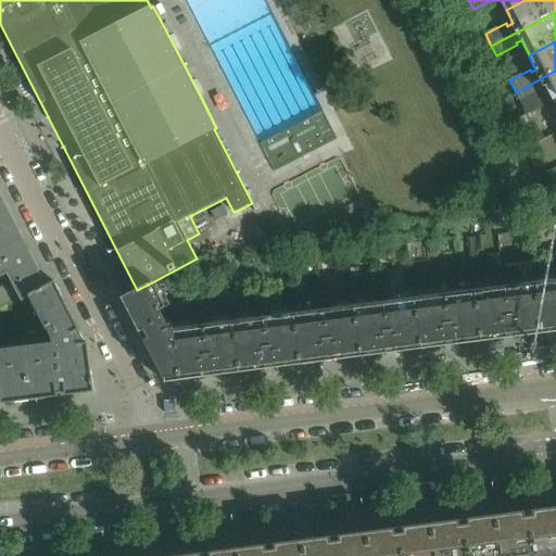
[(555,99),(555,71),(516,92),(520,101),(523,100),(525,101),(519,105),(525,115),(555,99)]
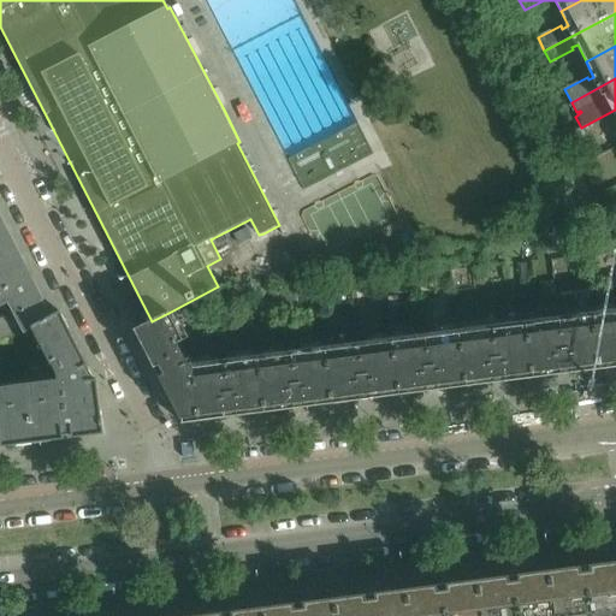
[(0,220),(0,258),(16,250),(0,220)]
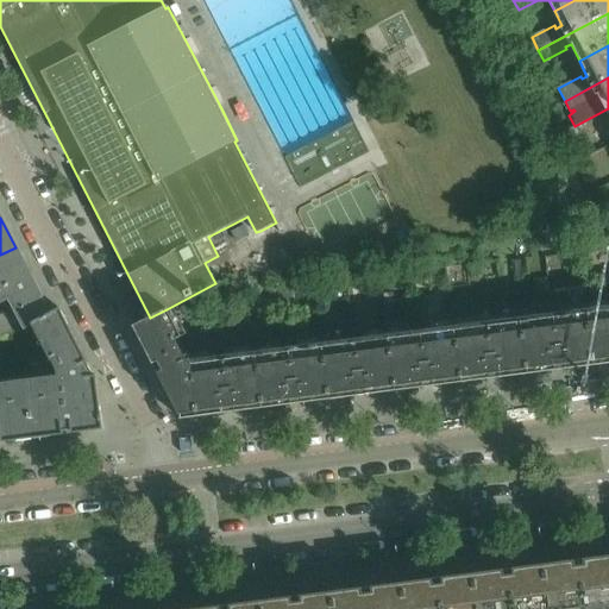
[(0,314),(0,332),(17,330),(35,320),(49,314),(16,248),(0,255),(0,301),(10,297),(17,312),(0,314)]
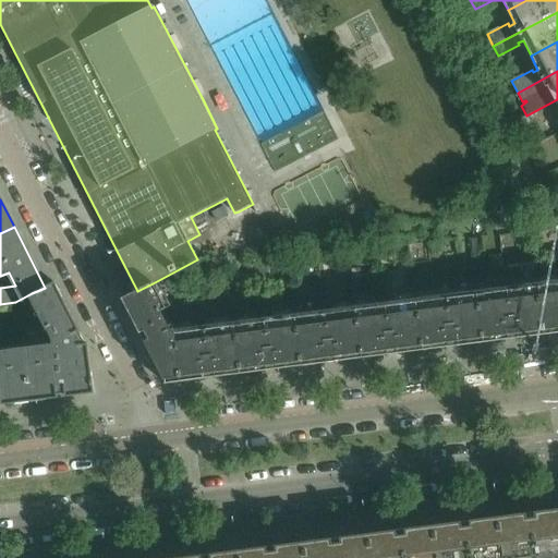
[(557,278),(550,280),(533,282),(541,336),(557,334),(557,278)]
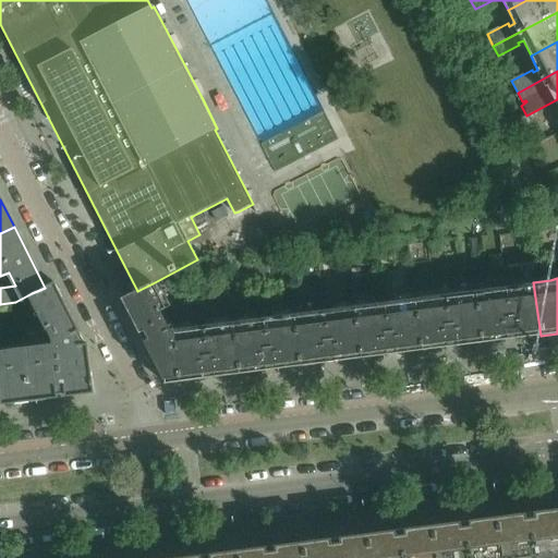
[(541,336),(533,282),(504,286),(509,340),(541,336)]
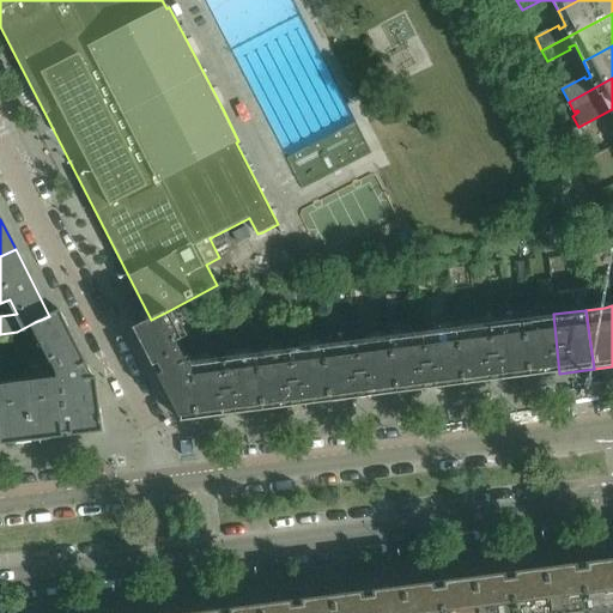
[(101,407),(97,378),(95,380),(86,364),(87,364),(60,311),(50,317),(49,316),(35,322),(44,340),(40,343),(49,362),(50,362),(56,374),(58,378),(37,381),(38,388),(25,389),(32,442),(104,432),(101,407)]
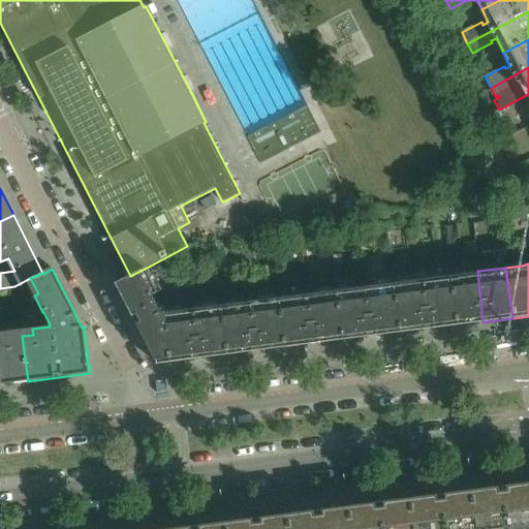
[(116,284),(133,318),(153,309),(150,304),(156,300),(153,294),(158,291),(145,269),(130,276),(116,284)]
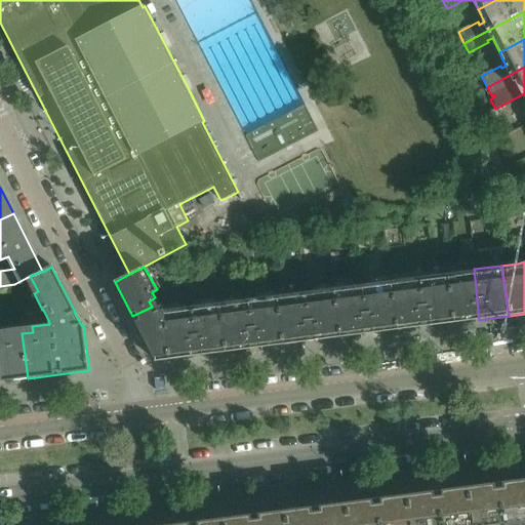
[(474,269),(445,273),(451,323),(479,320),(474,269)]
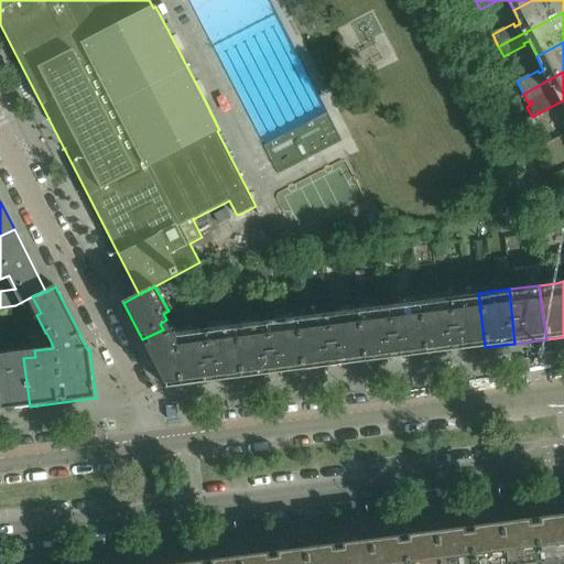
[(478,293),(459,295),(447,296),(454,351),(485,347),(478,293)]
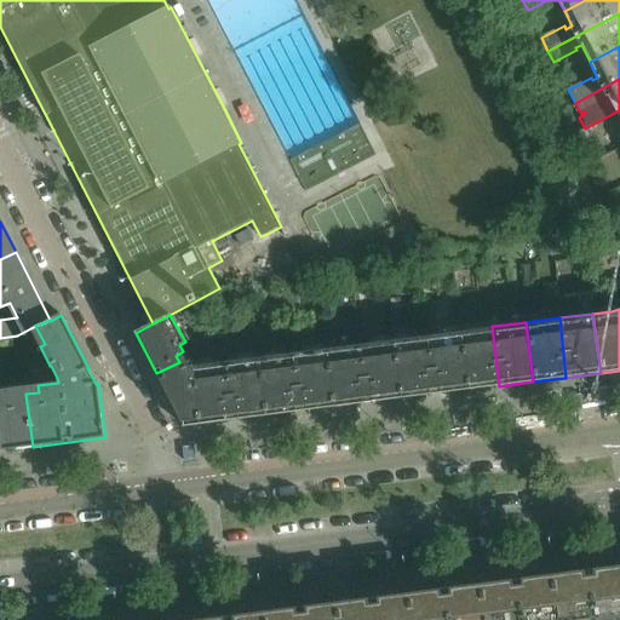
[(492,326),(459,331),(468,390),(499,386),(492,326)]
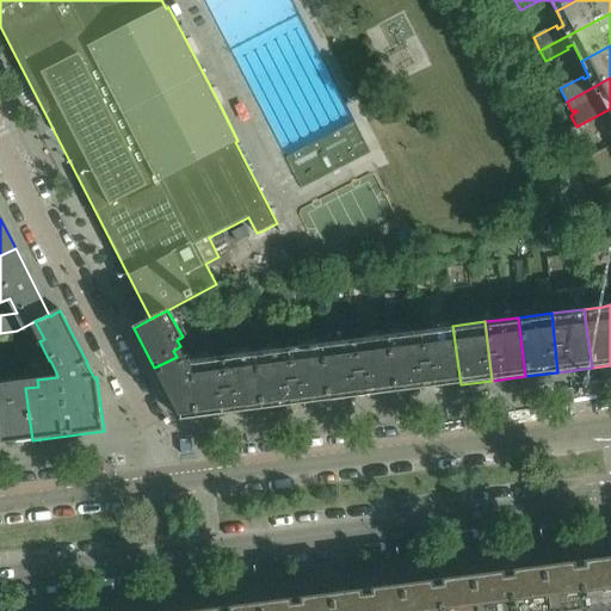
[(452,326),(432,328),(420,329),(427,389),(461,384),(452,326)]
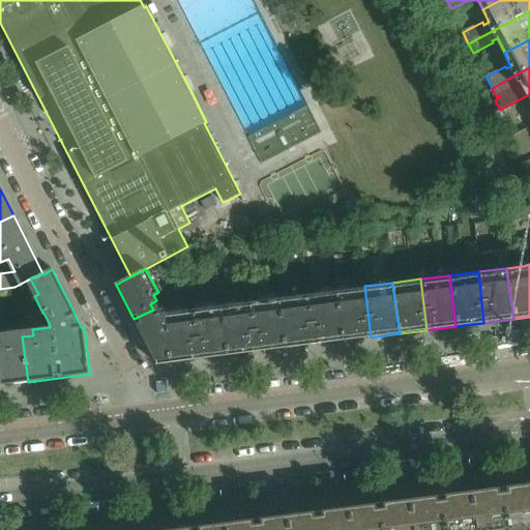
[(364,286),(335,290),(342,342),(371,337),(364,286)]
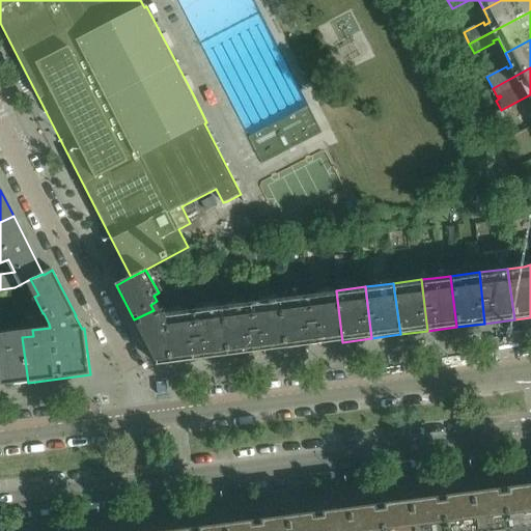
[(336,290),(318,292),(308,295),(314,345),(342,342),(336,290)]
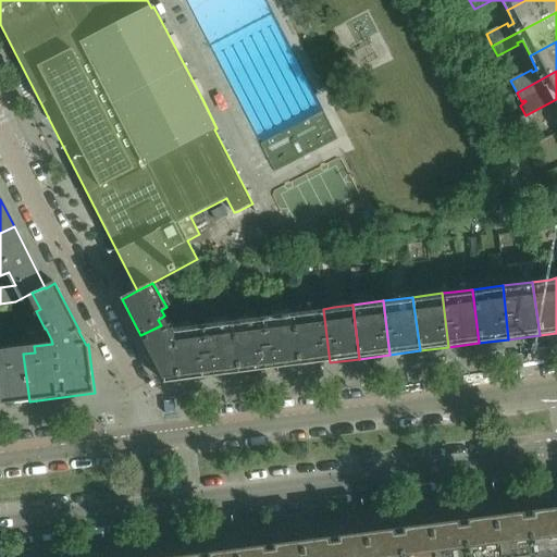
[(323,309),(293,312),(299,367),(330,362),(323,309)]
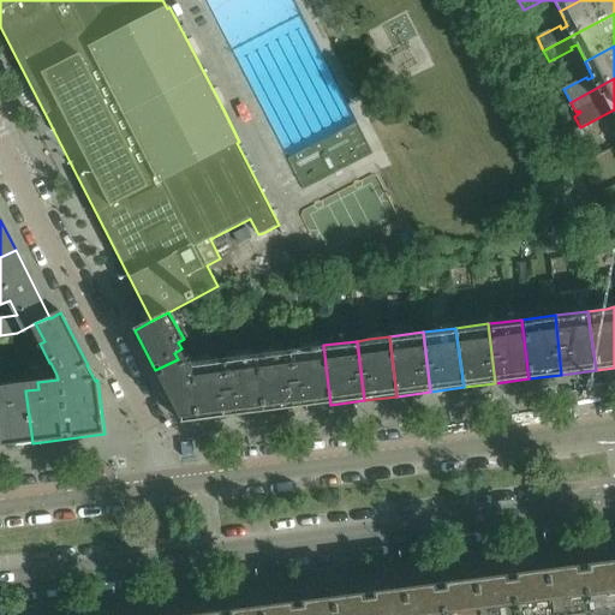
[(323,345),(302,347),(291,350),(298,408),(330,405),(323,345)]
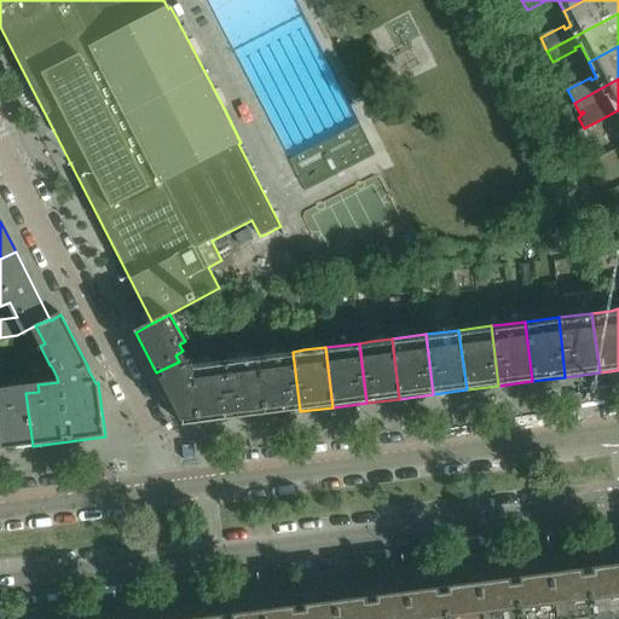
[(179,362),(156,372),(184,426),(200,424),(191,365),(187,365),(186,358),(183,351),(175,356),(179,362)]
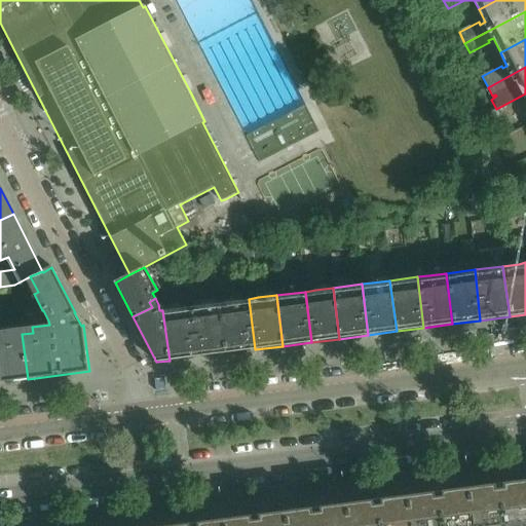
[(249,299),(218,303),(225,353),(255,349),(249,299)]
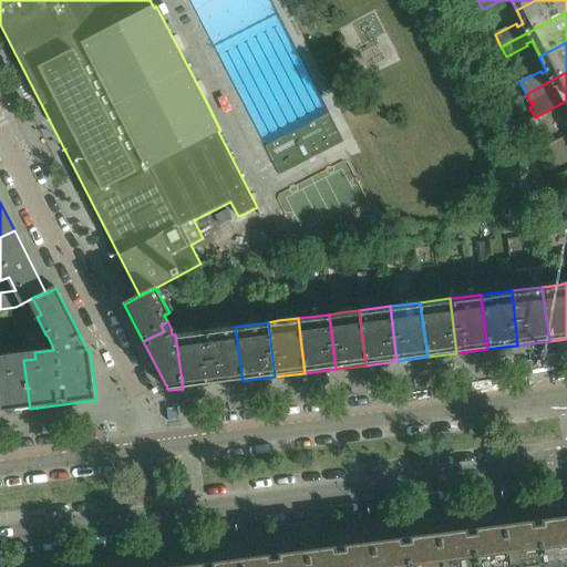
[(235,327),(215,329),(204,330),(212,385),(243,381),(235,327)]
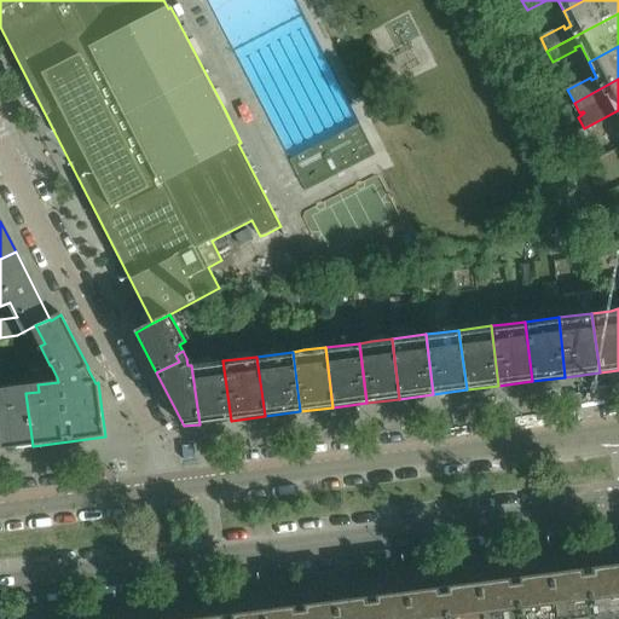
[(223,360),(191,365),(200,424),(231,421),(223,360)]
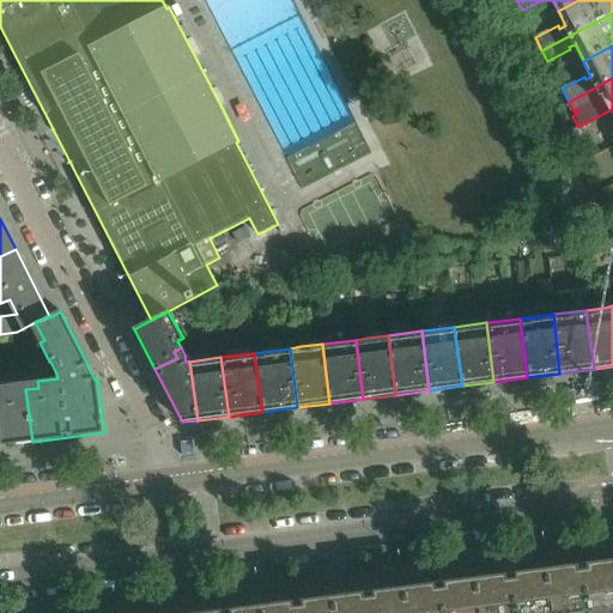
[(0,445),(32,442),(25,389),(13,392),(12,384),(0,386),(0,445)]
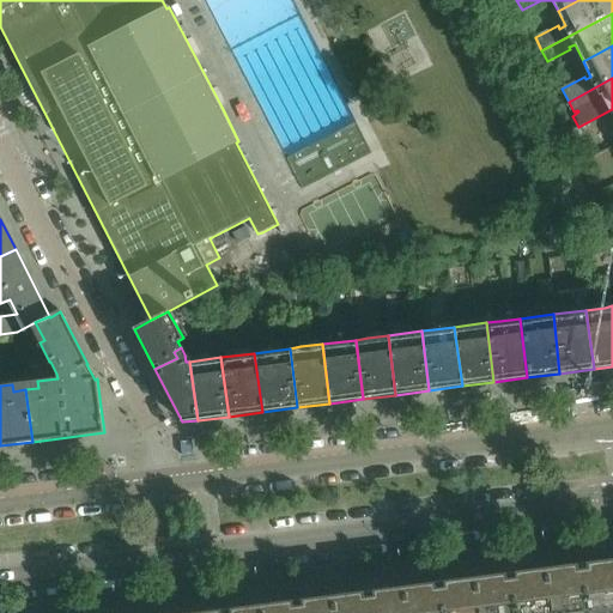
[(612,612),(612,559),(581,564),(586,612),(612,612)]
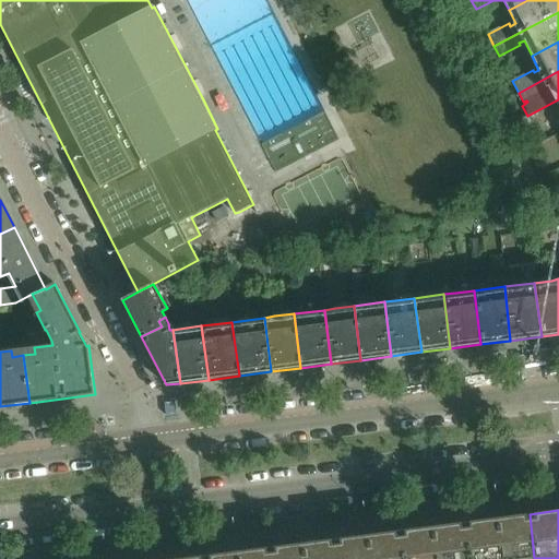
[(534,558),(530,514),(497,519),(501,558),(534,558)]
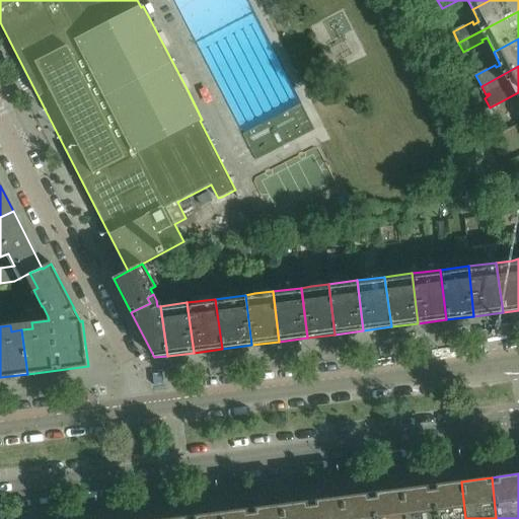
[(465,518),(461,482),(433,486),(436,518),(465,518)]
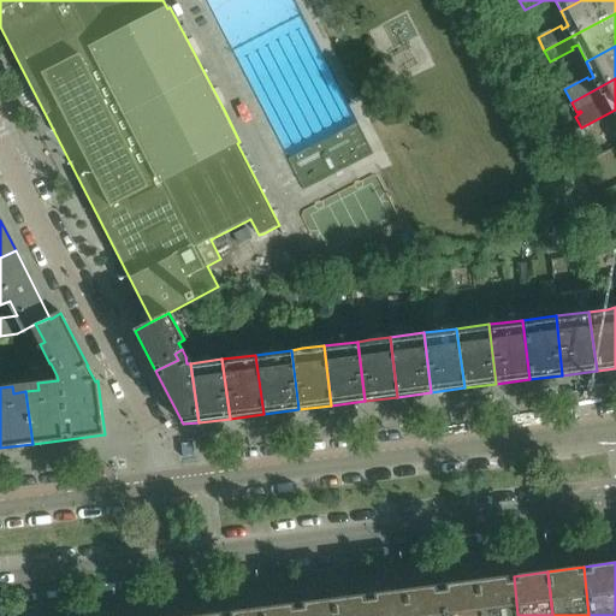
[(517,615),(514,576),(478,581),(481,615),(517,615)]
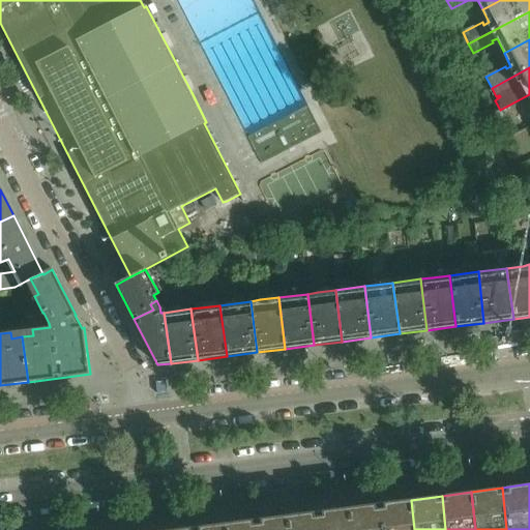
[(414,529),(411,500),(379,504),(382,529),(414,529)]
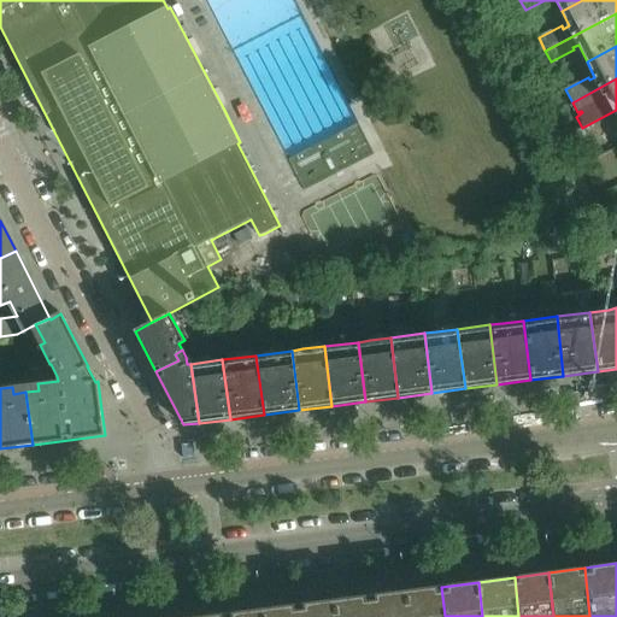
[(445,616),(441,587),(406,591),(409,616),(445,616)]
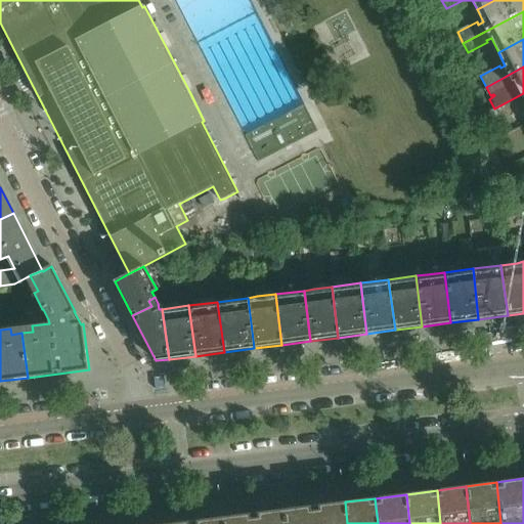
[(347,523),(345,501),(314,506),(316,523),(347,523)]
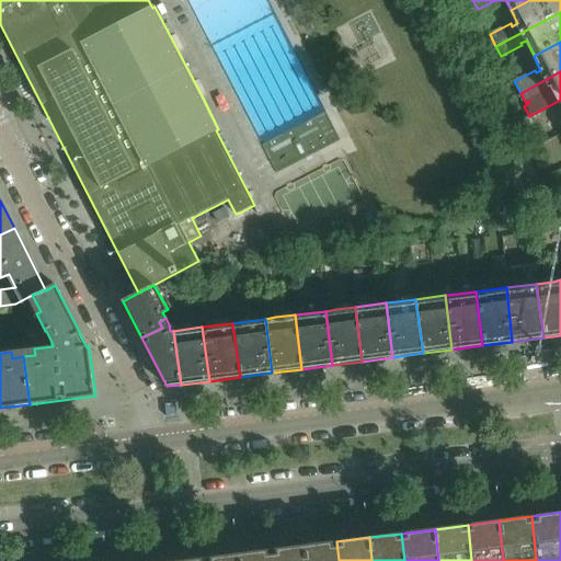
[(339,560),(336,541),(307,546),(308,560),(339,560)]
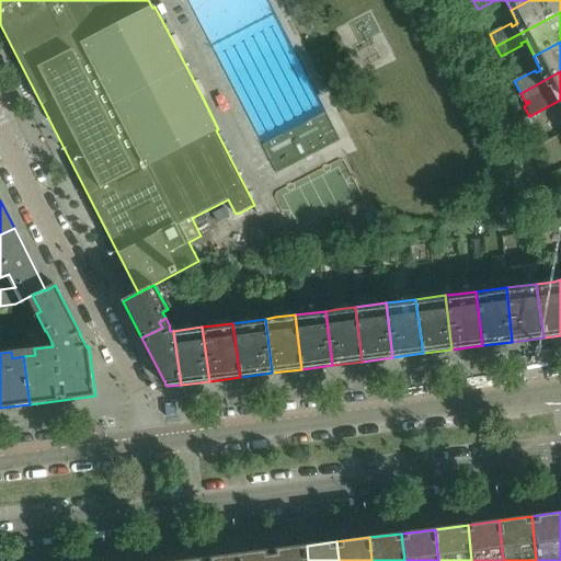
[(308,560),(307,546),(274,550),(274,560),(308,560)]
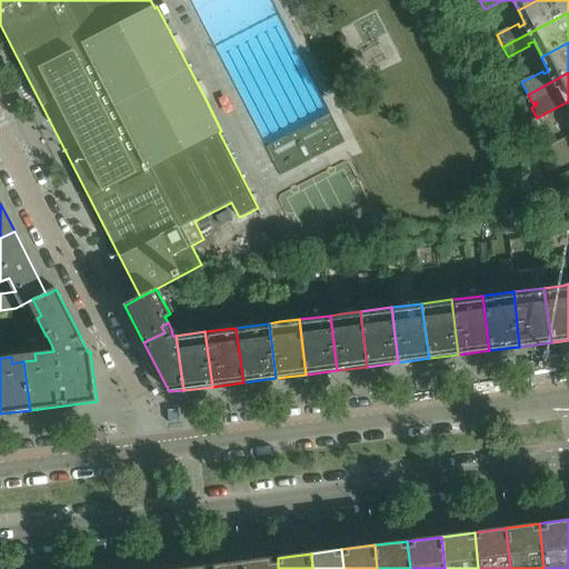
[(278,568),(278,558),(243,562),(245,568),(278,568)]
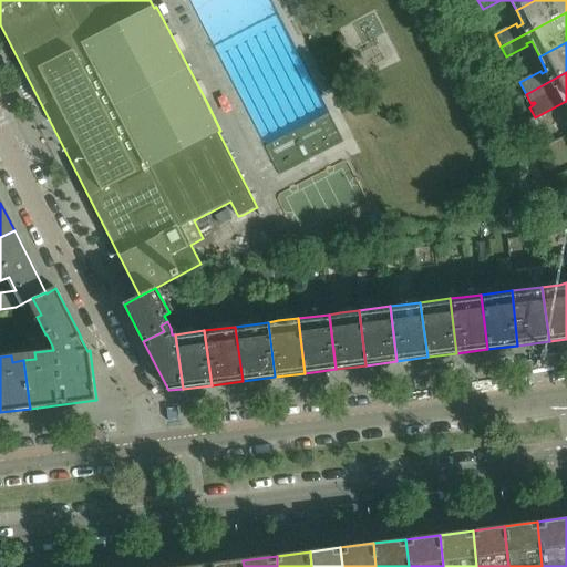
All buildings are outlined.
